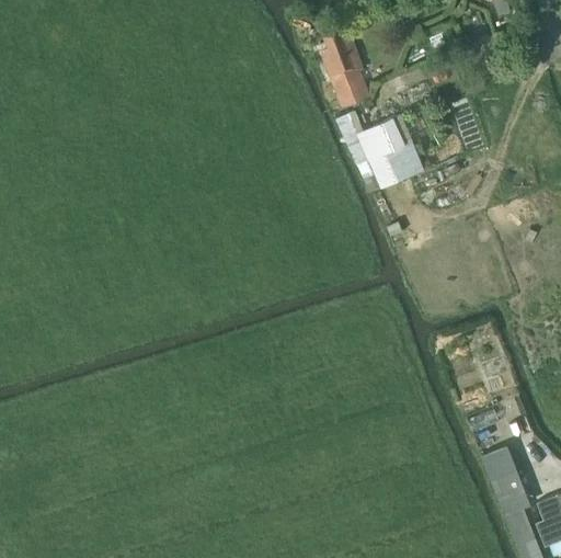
[(508,8),(506,0),(492,0),(495,11),(508,8)]
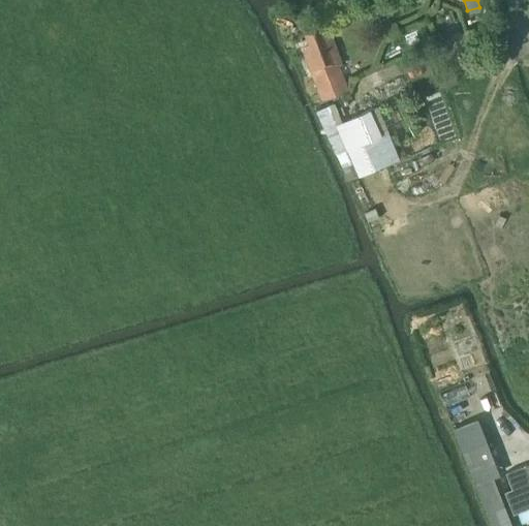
[(302,34),(306,45),(300,49),(312,80),(313,79),(321,99),(346,90),(337,65),(340,64),(324,26),(302,34)]
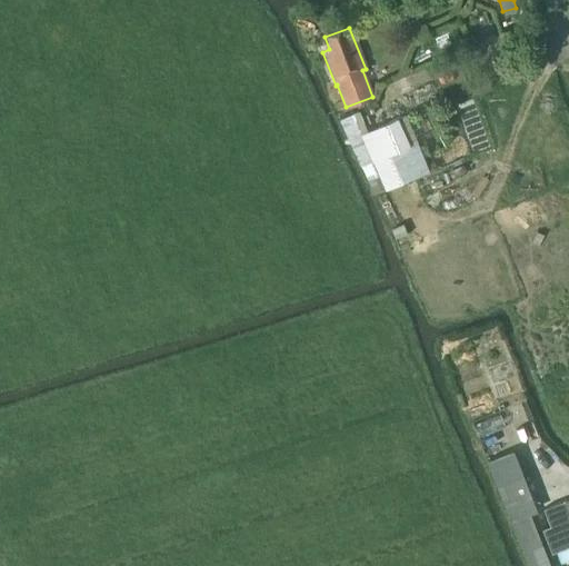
[(368,132),(358,112),(339,121),(360,168),(373,162),(386,191),(430,174),(406,117),(368,132)]
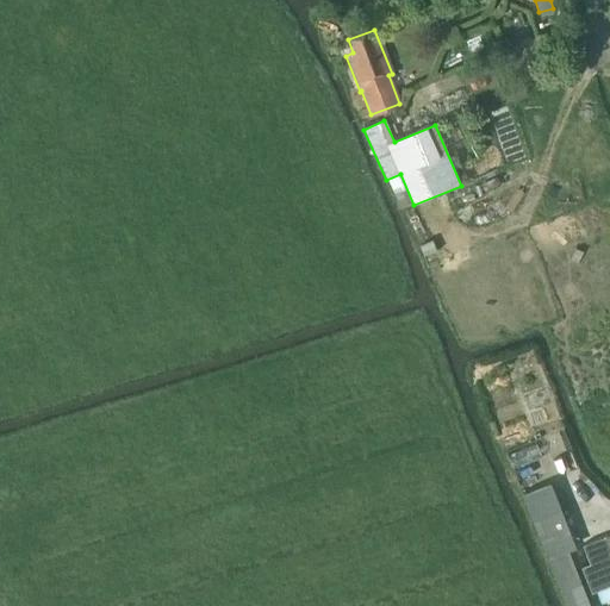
[(577,549),(552,485),(522,495),(565,605),(590,605),(570,553),(577,549)]
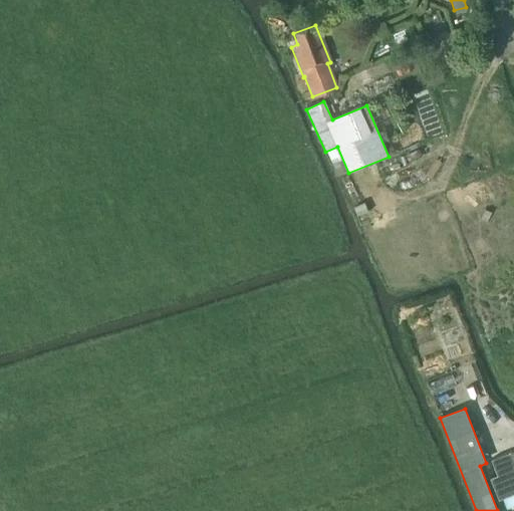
[(513,452),(494,461),(508,498),(513,495),(513,452)]
